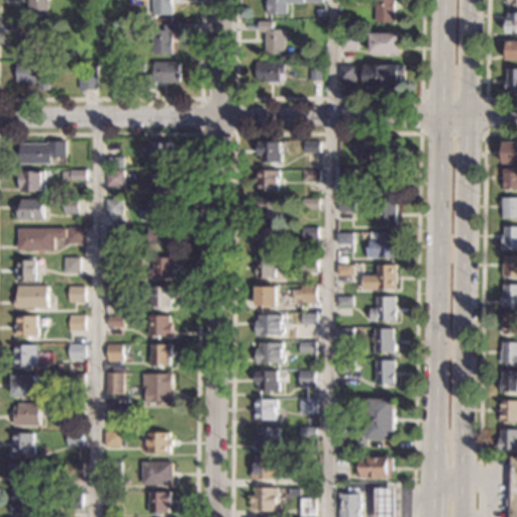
[(48,0),(48,15),(28,15),(28,0),(48,0)]
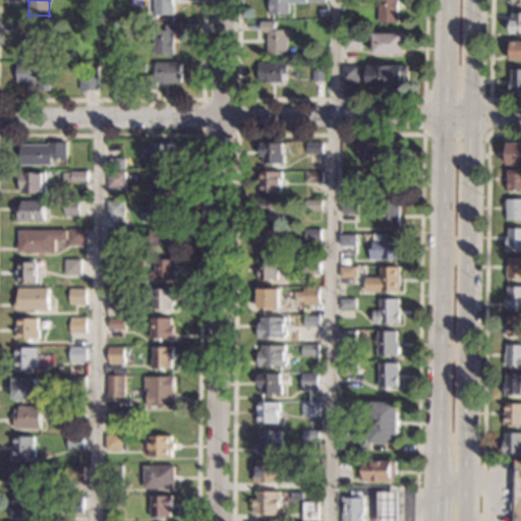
[(172,0),(172,15),(153,14),(153,0),(172,0)]
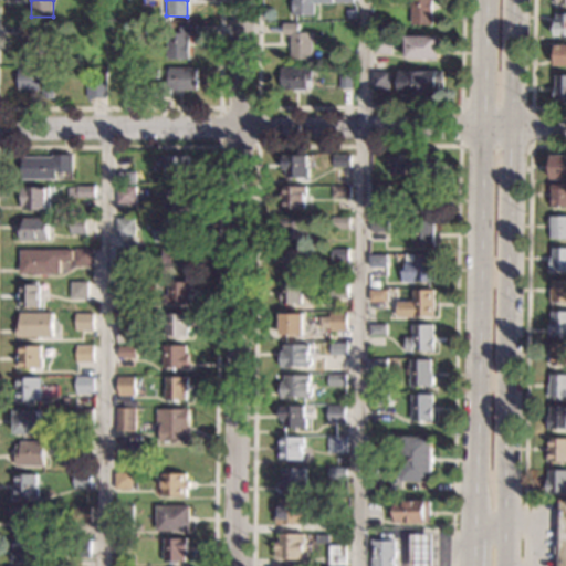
[(315,0),(315,16),(292,16),(292,0),(315,0)]
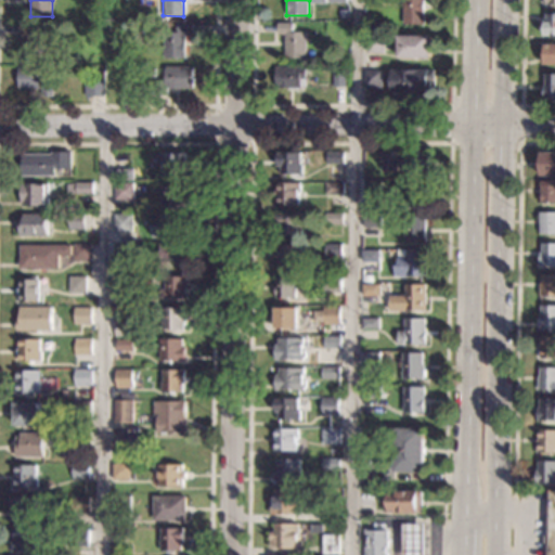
[(424,0),(424,24),(401,24),(401,0),(424,0)]
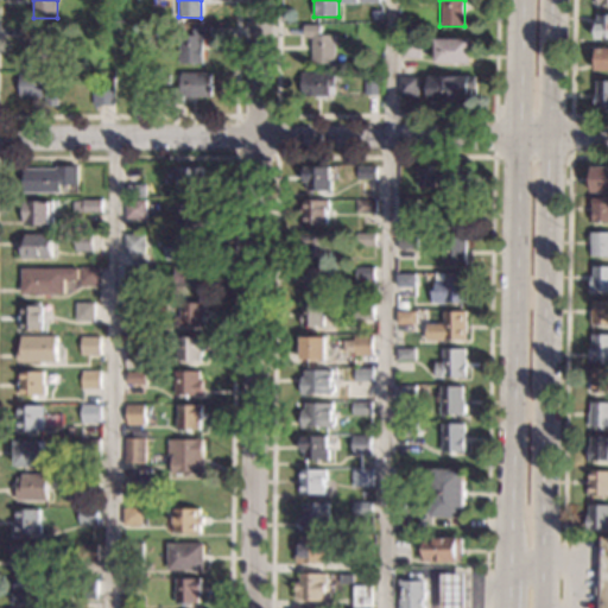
[(607,39),(596,39),(596,25),(597,25),(597,16),(607,16),(607,39)]
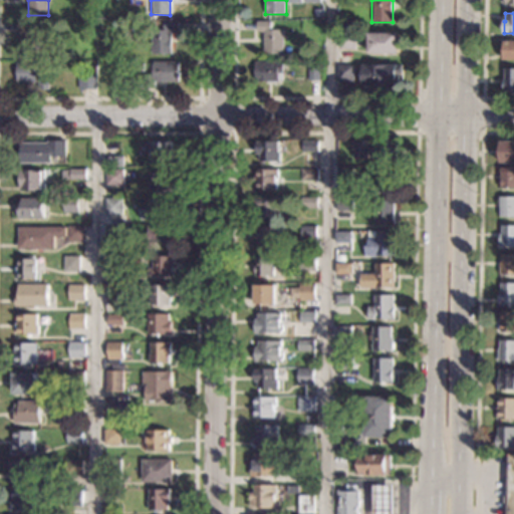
[(272,29),(284,30),(283,53),(264,53),(265,32),(257,32),(257,21),(272,22),(272,29)]
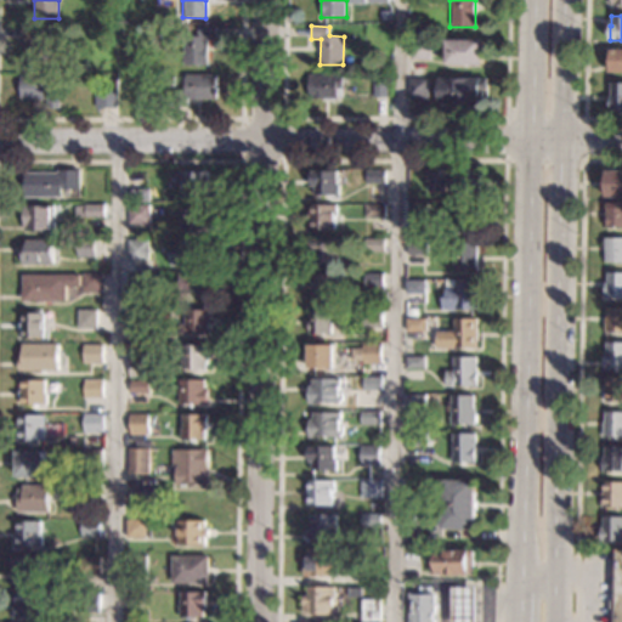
[(39,37),(54,37),(55,64),(30,64),(30,39),(22,39),(22,27),(39,27),(39,37)]
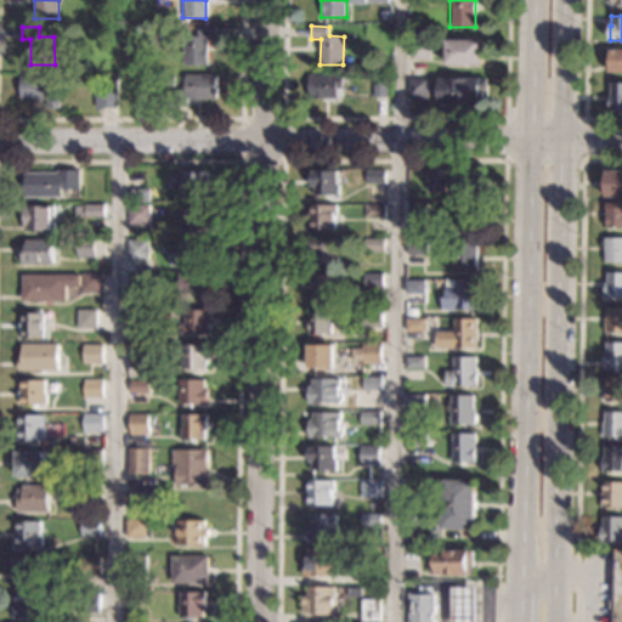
[(215,39),(208,39),(207,66),(184,64),(184,37),(198,37),(198,27),(215,27),(215,39)]
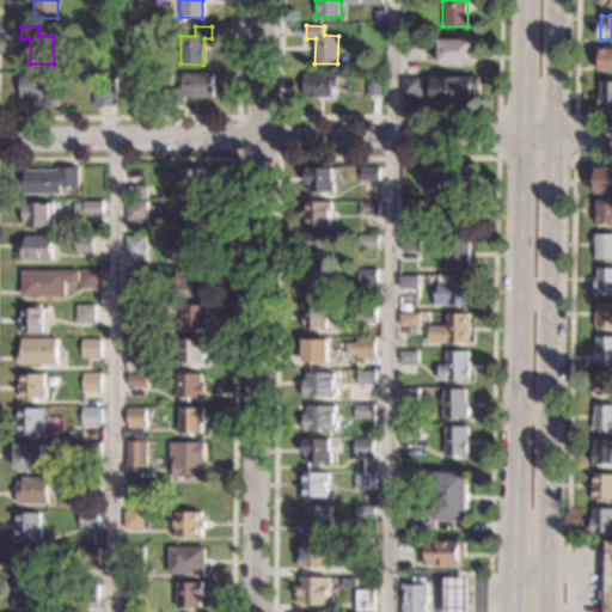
[(423,59),(404,59),(404,41),(423,41),(423,59)]
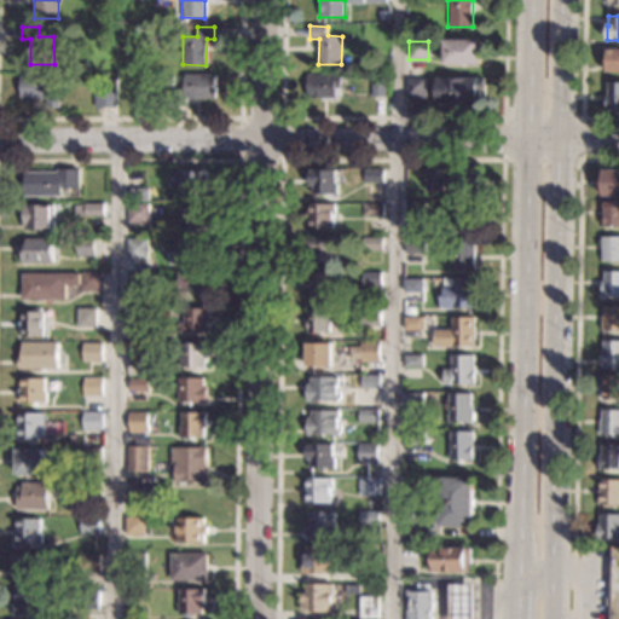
[(480,65),(444,64),(444,41),(481,41),(480,65)]
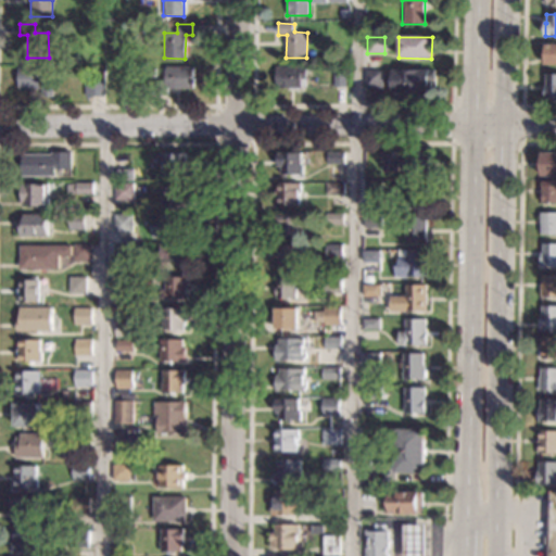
[(555,65),(545,65),(545,45),(555,45),(555,65)]
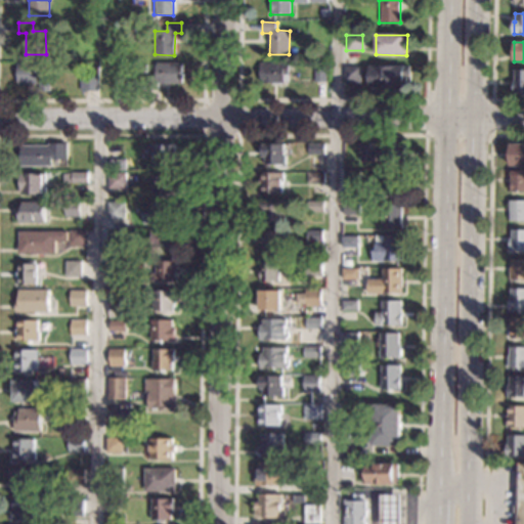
[(41,76),(50,76),(50,91),(39,91),(39,84),(17,84),(17,63),(41,63),(41,76)]
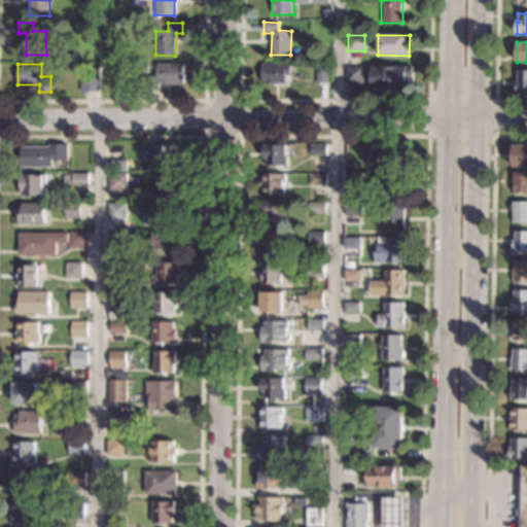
[(183,84),(160,84),(159,91),(148,91),(148,75),(157,75),(157,64),(183,64),(183,84)]
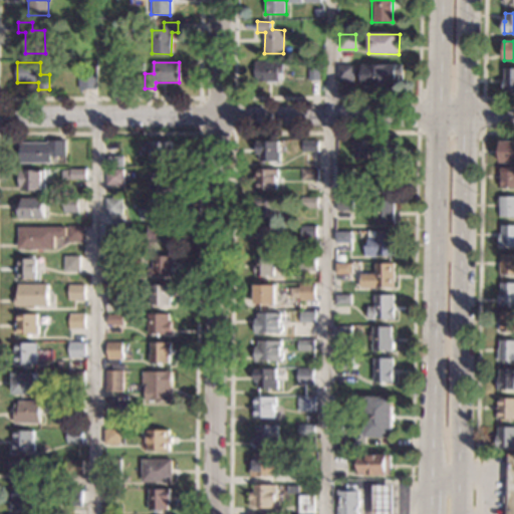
[(283,80),(279,80),(279,82),(278,82),(278,84),(267,83),(267,81),(255,81),(256,62),(283,62),(283,80)]
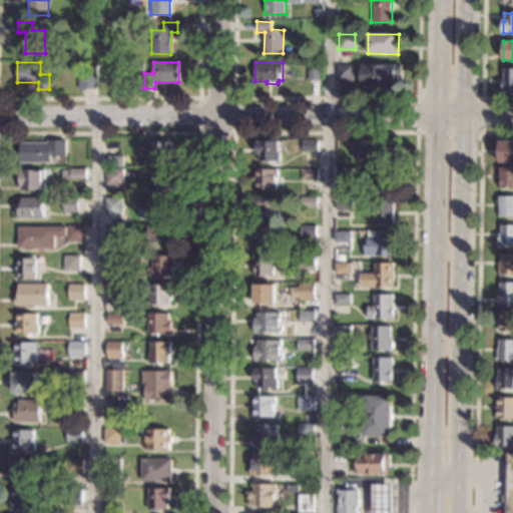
[(319,80),(308,80),(308,64),(319,65),(319,80)]
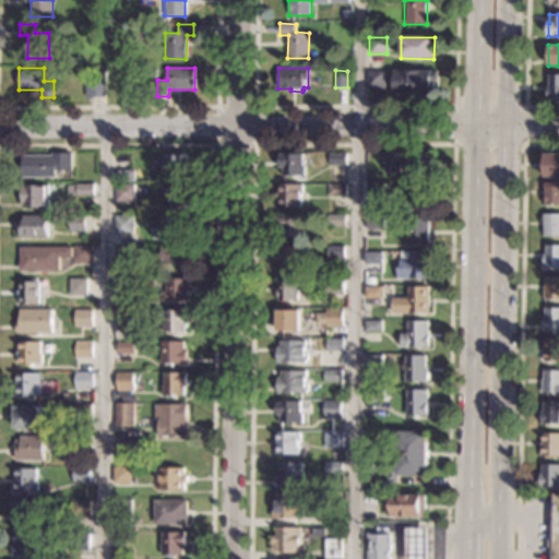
[(438,82),(432,82),(432,94),(394,94),(394,70),(438,71),(438,82)]
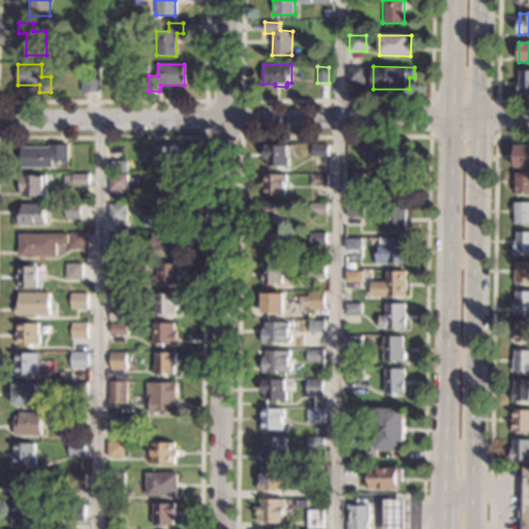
[(364,84),(347,84),(347,67),(364,67),(364,84)]
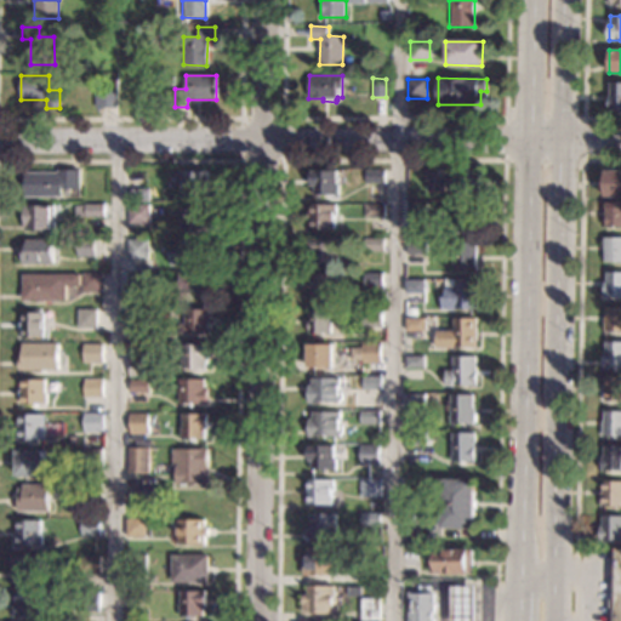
[(118,108),(96,108),(95,89),(110,89),(110,80),(118,80),(118,108)]
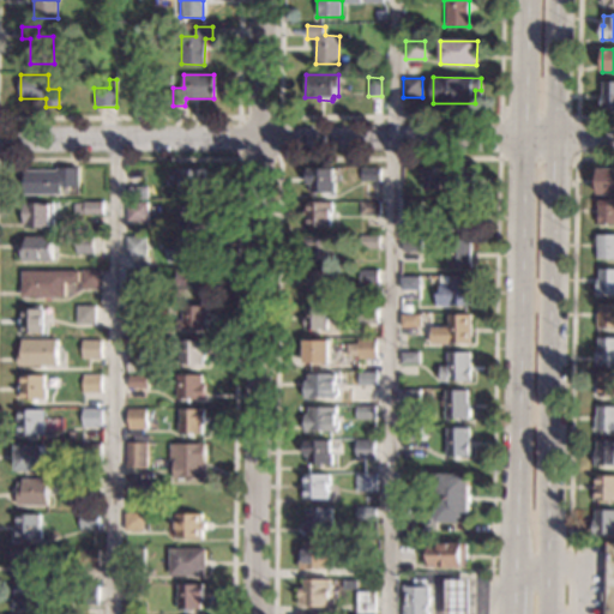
[(613,110),(601,110),(601,95),(602,95),(602,83),(613,83),(613,110)]
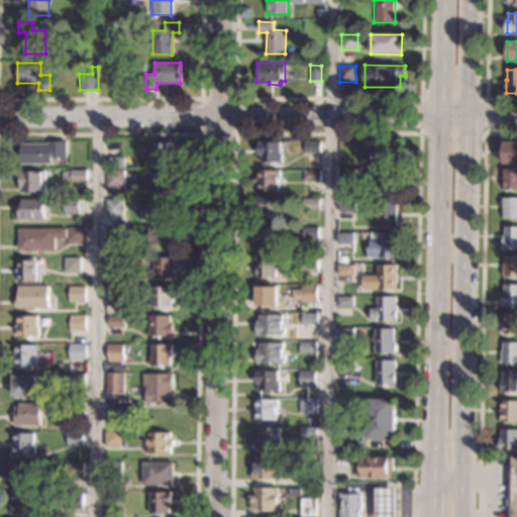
[(66,159),(52,158),(52,164),(20,164),(21,143),(47,144),(47,141),(67,141),(66,159)]
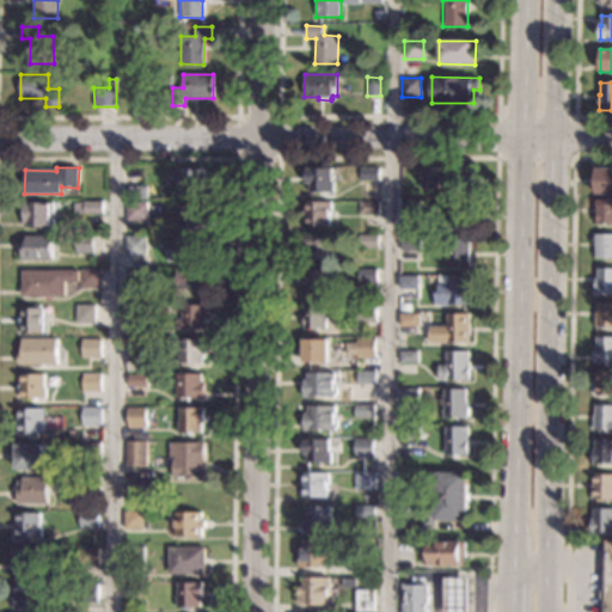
[(379,182),(359,182),(360,169),(379,169),(379,182)]
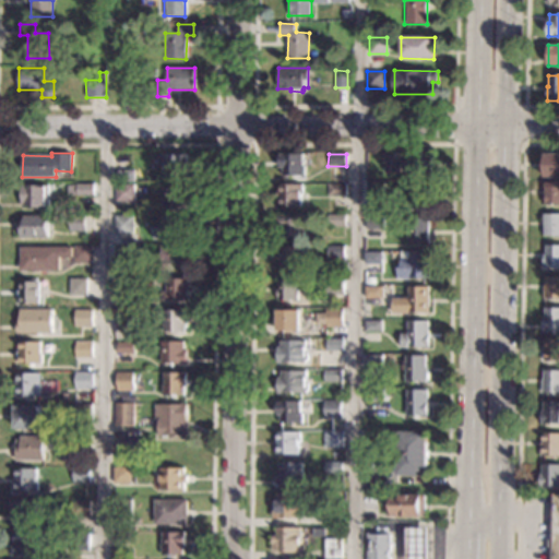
[(430,181),(411,181),(411,164),(405,164),(405,173),(383,173),(383,154),(431,155),(430,181)]
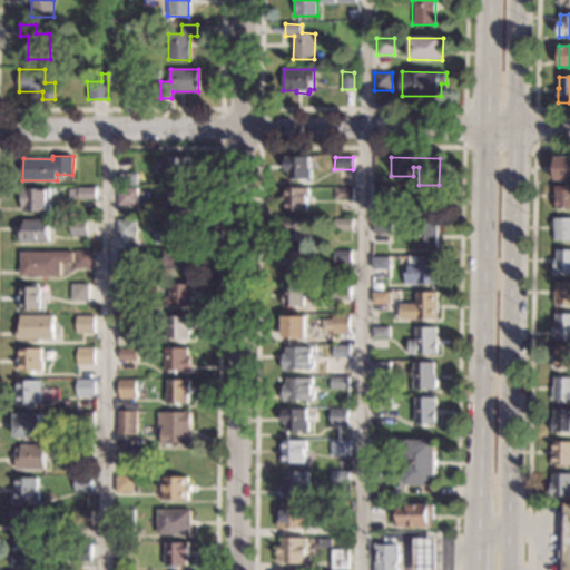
[(569,180),(556,180),(556,157),(569,157),(569,180)]
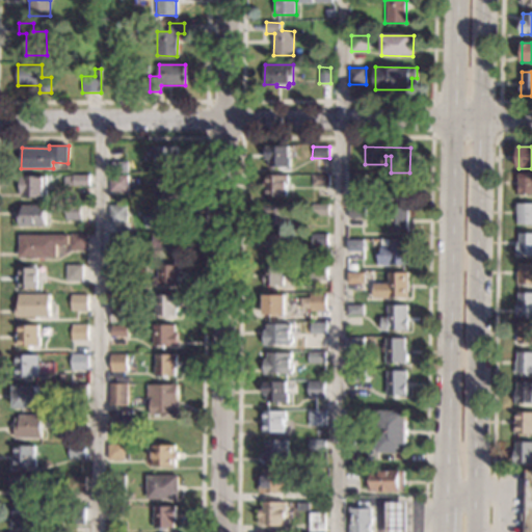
[(177,154),(181,154),(181,161),(179,161),(179,168),(156,167),(156,148),(177,149),(177,154)]
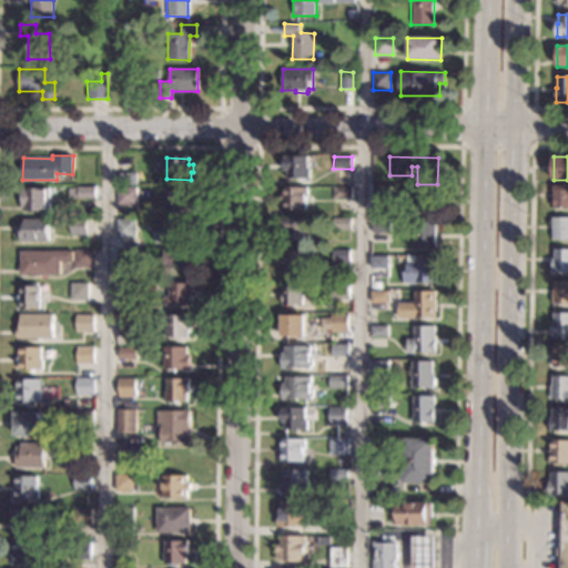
[(308,169),(310,169),(310,179),(287,179),(287,172),(283,171),(284,158),(308,158),(308,169)]
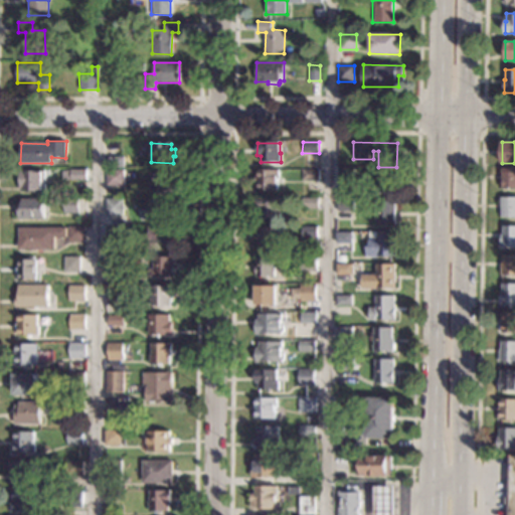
[(124,168),(107,168),(108,157),(120,157),(124,157),(124,168)]
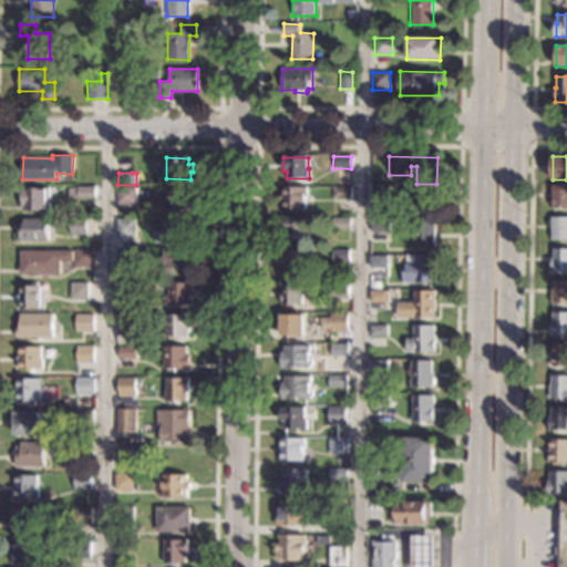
[(383,177),(378,183),(373,177),(378,173),(383,177)]
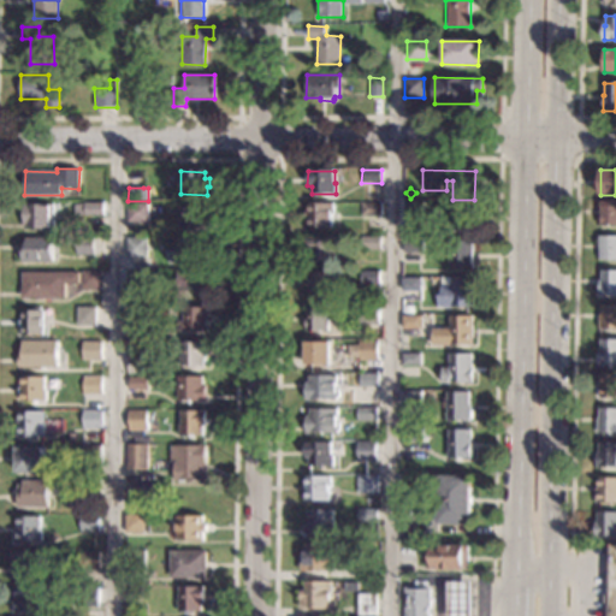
[(615,225),(600,225),(600,201),(615,201),(615,225)]
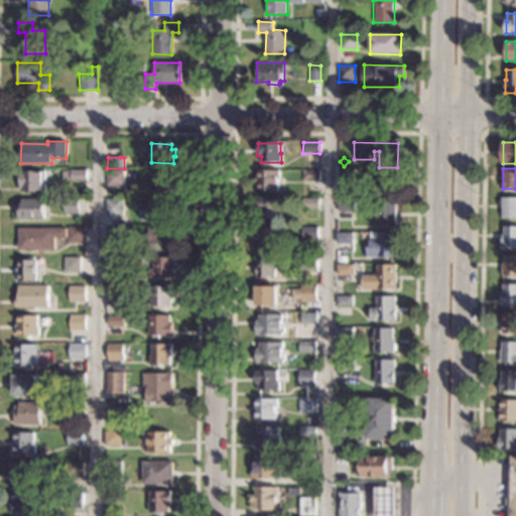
[(88,181),(71,180),(71,179),(62,179),(62,171),(71,171),(71,169),(88,169),(88,181)]
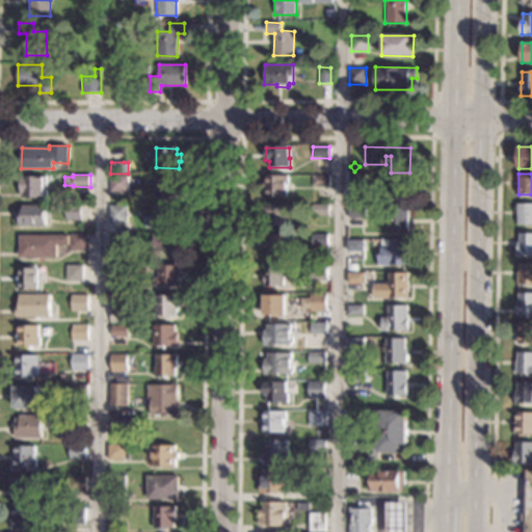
[(366,190),(350,190),(350,175),(366,175),(366,190)]
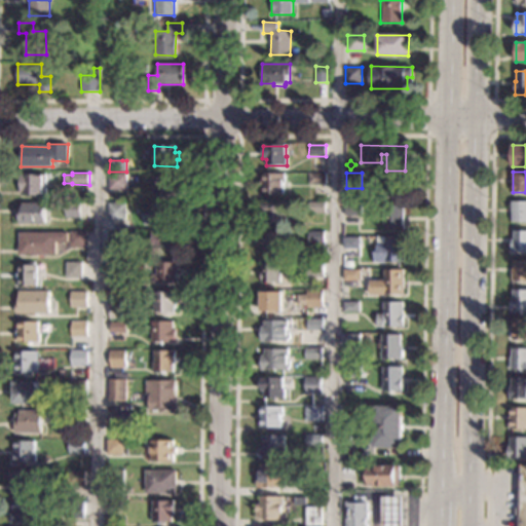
[(125,191),(109,190),(110,174),(125,175),(125,191)]
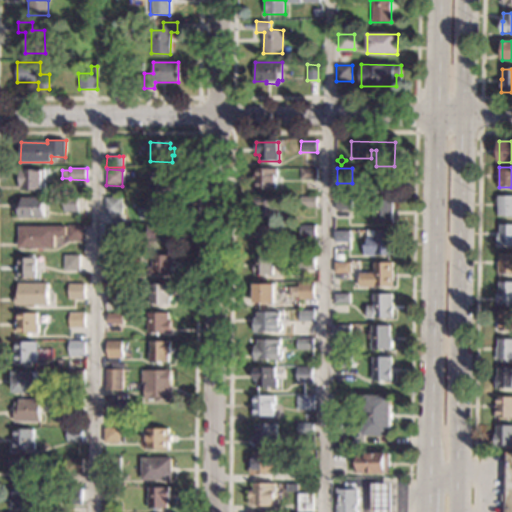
[(277,189),(256,189),(256,182),(253,182),(253,176),(256,176),(256,169),(277,169),(277,189)]
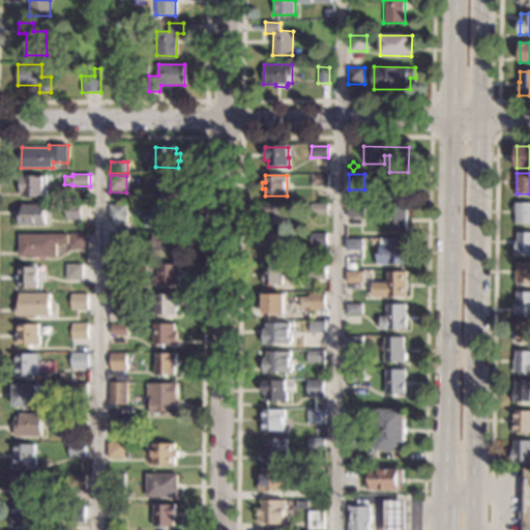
[(327,185),(311,185),(311,175),(328,175),(327,185)]
